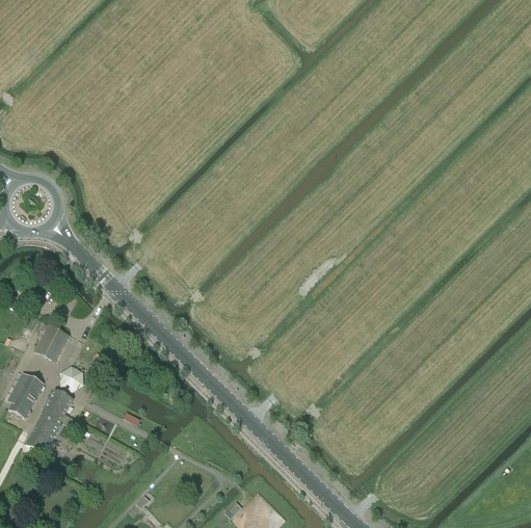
[(37,318),(33,316),(27,327),(32,330),(37,318)]
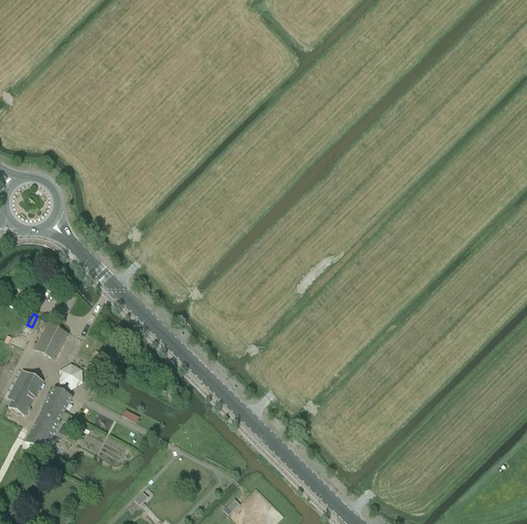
[(35,348),(55,358),(68,332),(48,321),(35,348)]
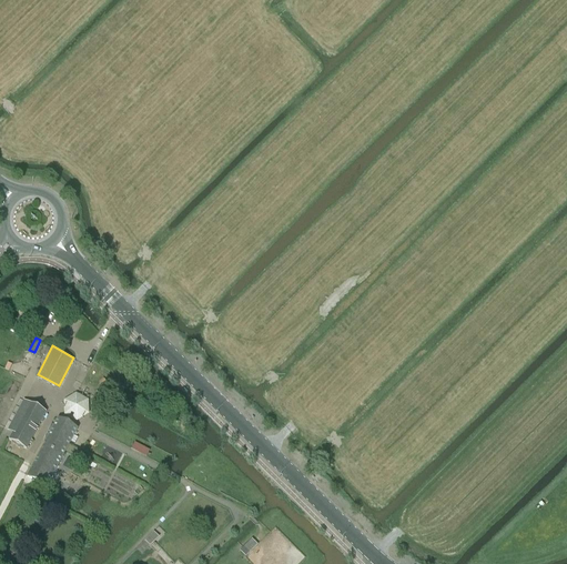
[(10,436),(28,446),(47,409),(30,400),(10,436)]
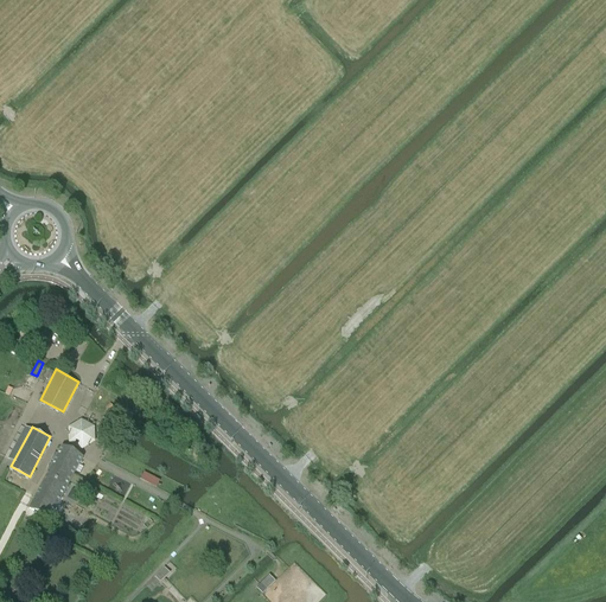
[(51,516),(84,454),(63,443),(31,505),(51,516)]
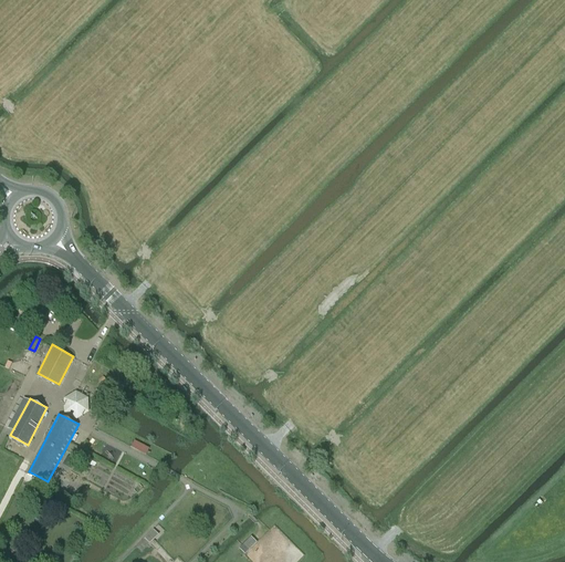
[(145,534),(150,541),(159,531),(154,526),(145,534)]
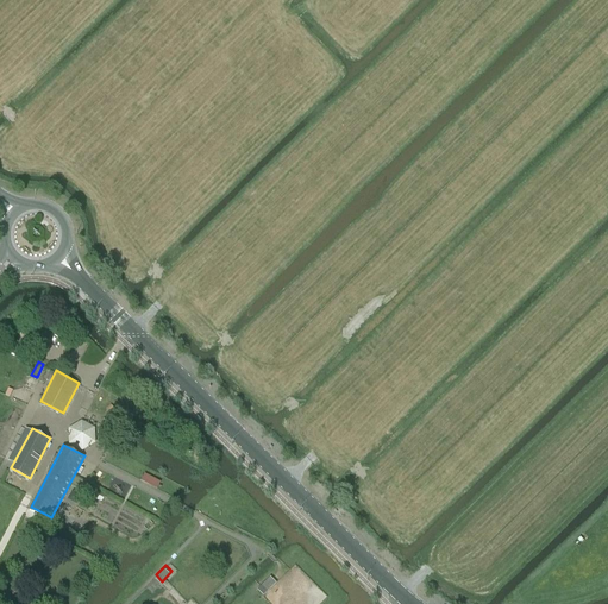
[(270,574),(258,586),(264,592),(276,580),(270,574)]
